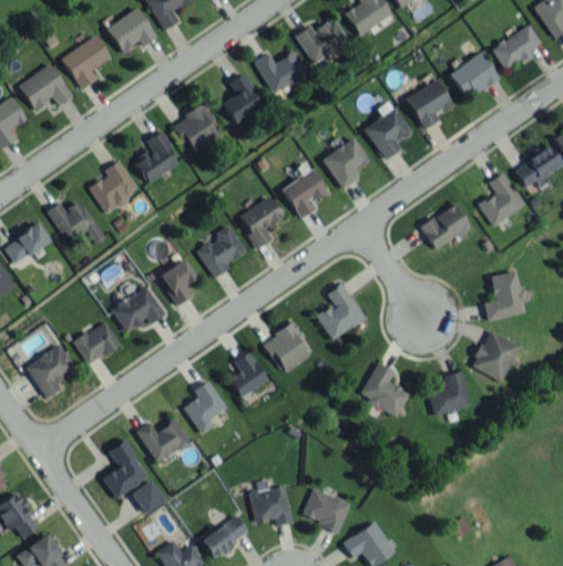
[(146,0),(164,30),(183,19),(177,9),(192,0),(146,0)]
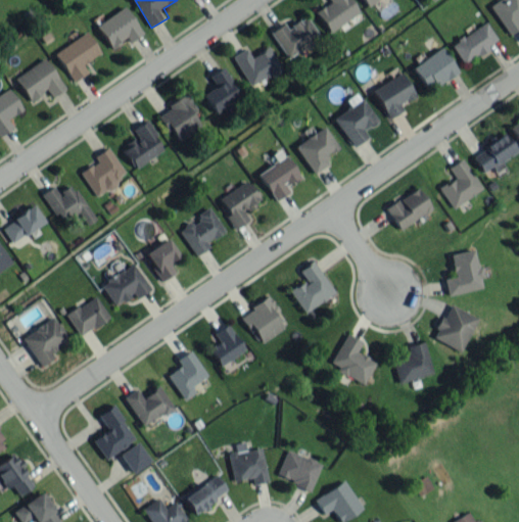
[(318,12),(333,33),(363,13),(354,0),(332,0),(333,1),(318,12)]
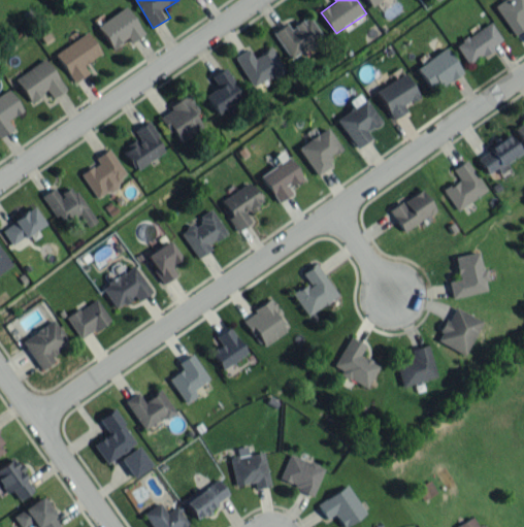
[(523,0),(503,0),(497,4),(516,35),(523,31),(523,0)]
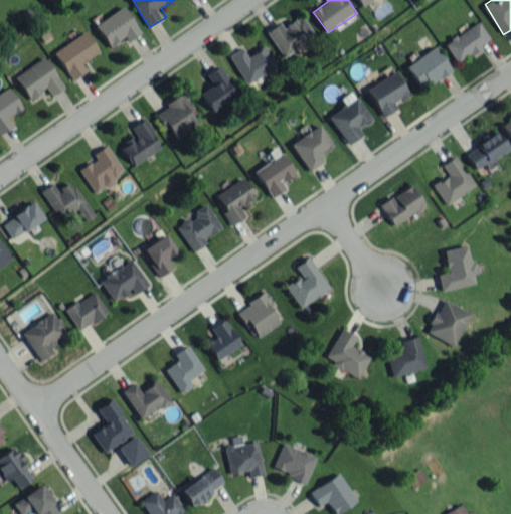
[(129,42),(142,35),(128,8),(98,23),(111,48),(128,39),(129,42)]
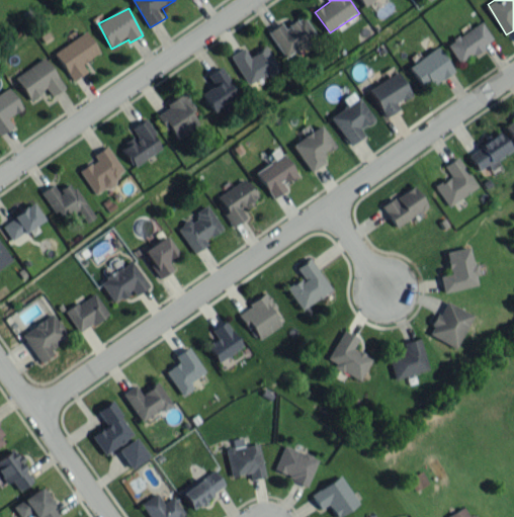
[(320,37),(306,16),(287,28),(284,23),(270,32),(287,58),(320,37)]
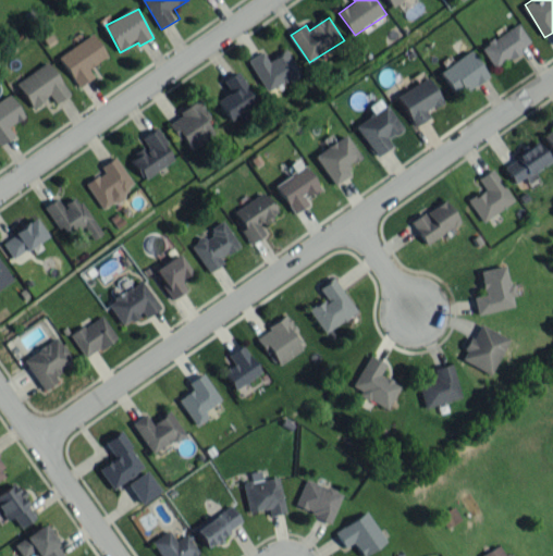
[(535,44),(520,23),(483,48),(498,69),(535,44)]
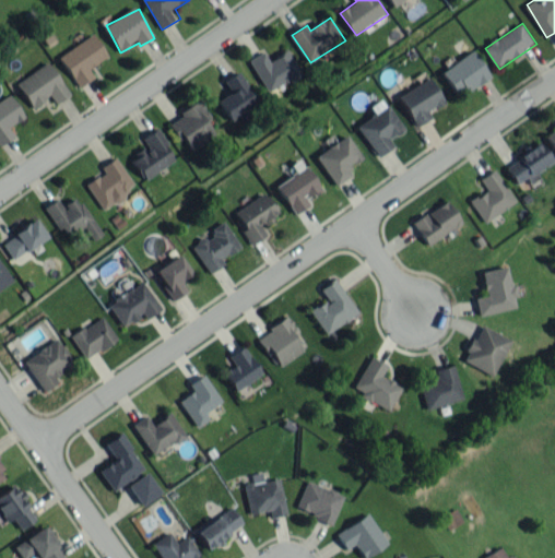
[(61,57),(82,87),(96,78),(91,69),(110,57),(95,34),(61,57)]
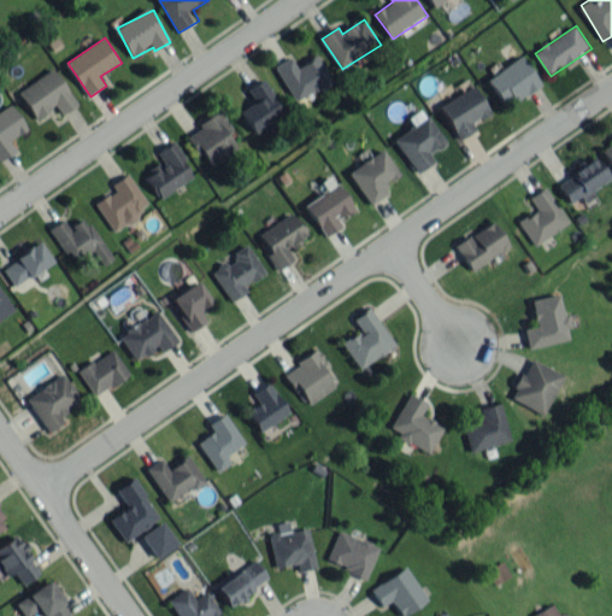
[(299,104),(335,82),(319,56),(299,68),(294,57),(277,66),(299,104)]
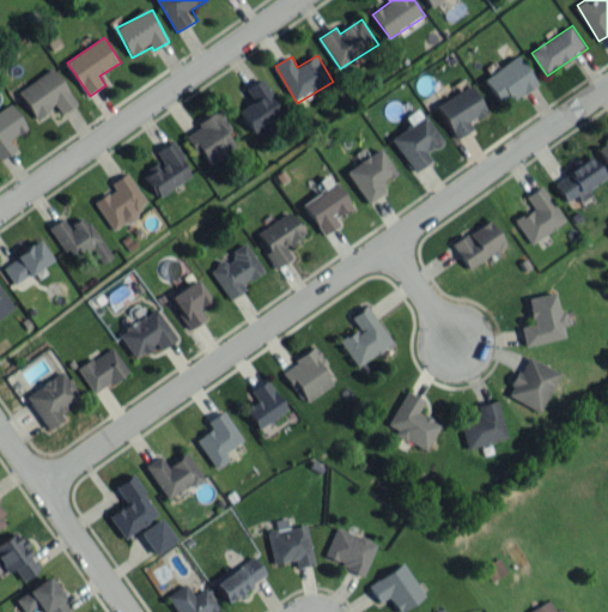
[(516,102),(540,84),(520,55),(486,80),(500,100),(509,94),(516,102)]
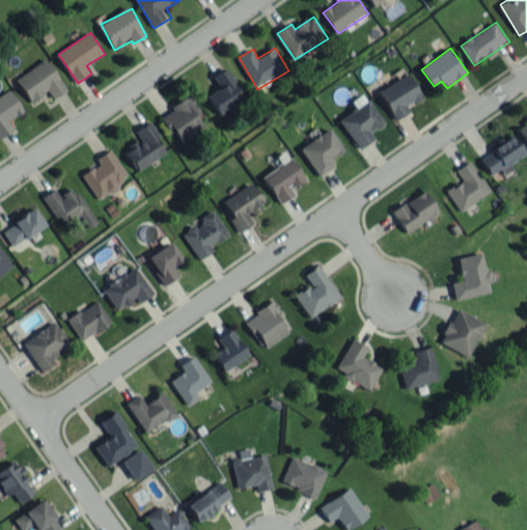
[(34,104),(50,92),(55,100),(68,90),(48,59),(18,80),(34,104)]
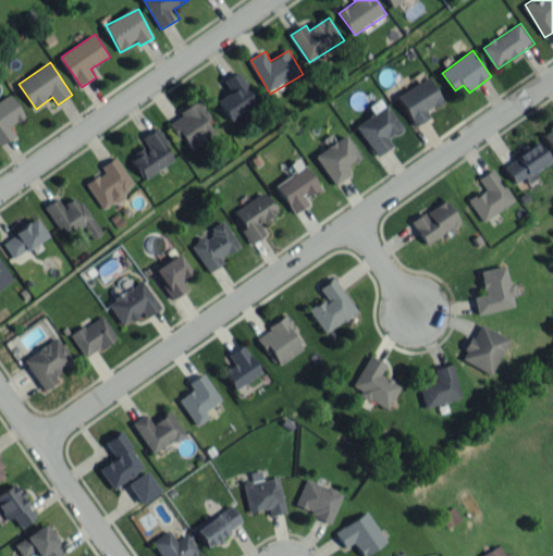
[(258,103),(237,73),(225,81),(232,93),(219,101),(231,121),(258,103)]
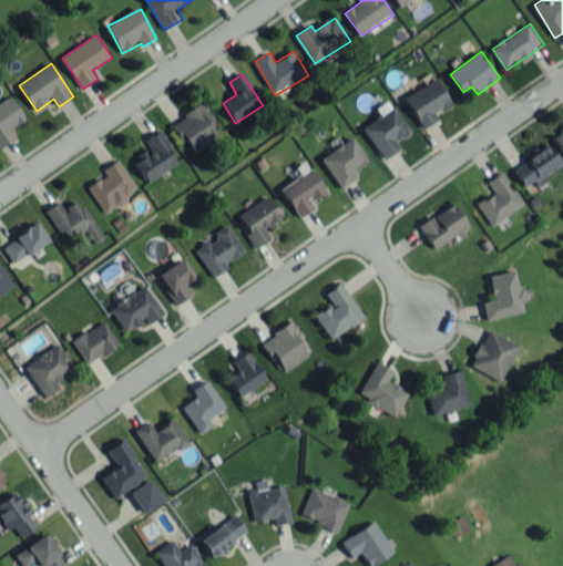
[(407,99),(425,129),(440,120),(437,114),(453,104),(439,79),(407,99)]
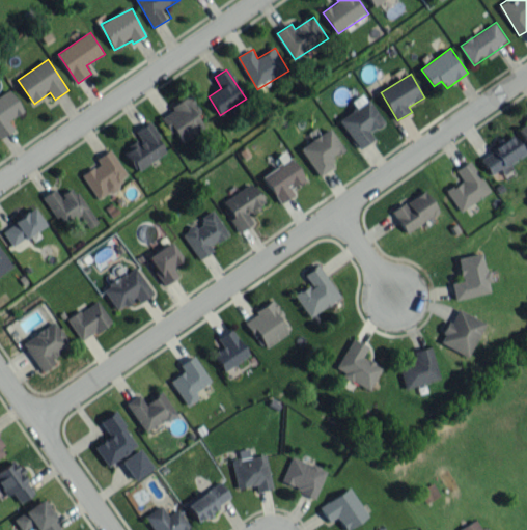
[(26,111),(10,90),(0,98),(0,138),(1,140),(16,130),(10,121),(26,111)]
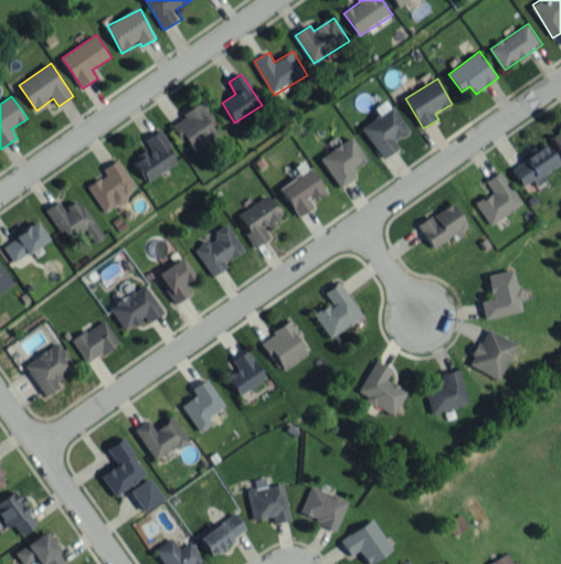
[(220,136),(210,123),(215,118),(203,102),(173,124),(196,155),(220,136)]
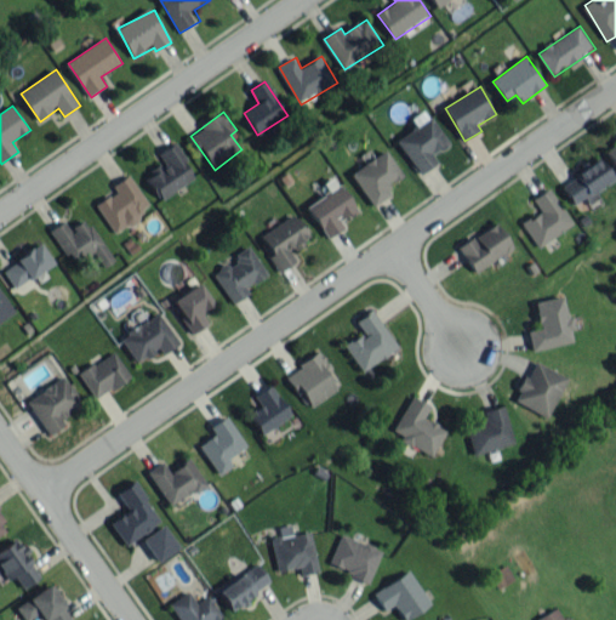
[(420,176),(440,164),(434,153),(450,146),(435,119),(400,138),(420,176)]
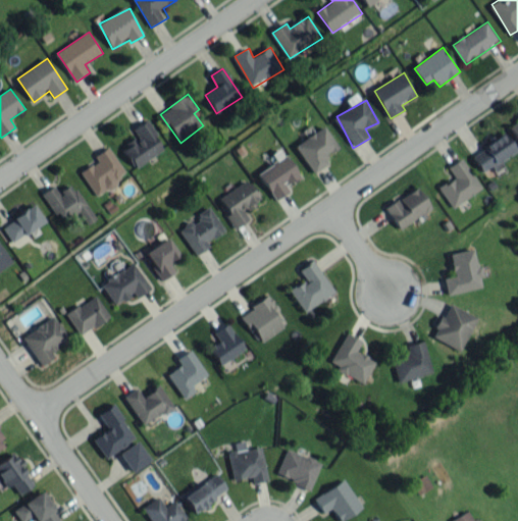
[(135,128),(141,138),(123,149),(137,169),(167,150),(148,120),(135,128)]
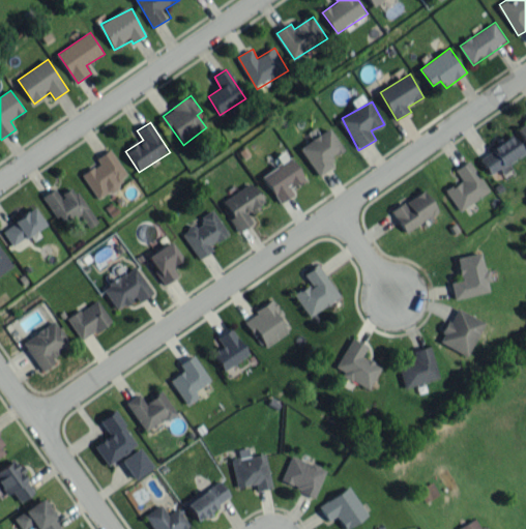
[(319,176),(338,166),(333,158),(345,151),(332,129),(301,147),(319,176)]
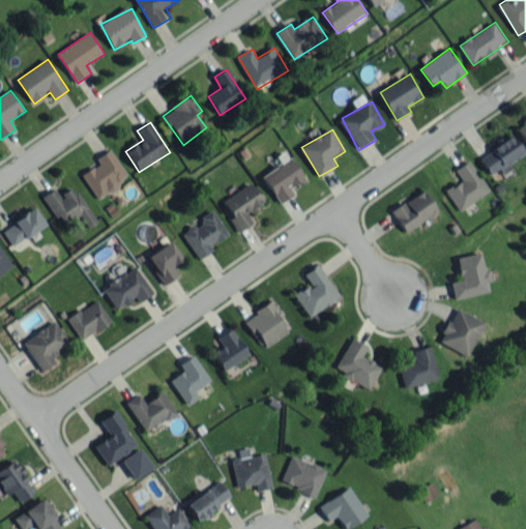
[(503,171),(525,159),(525,154),(517,138),(481,155),(491,175),(502,169),(503,171)]
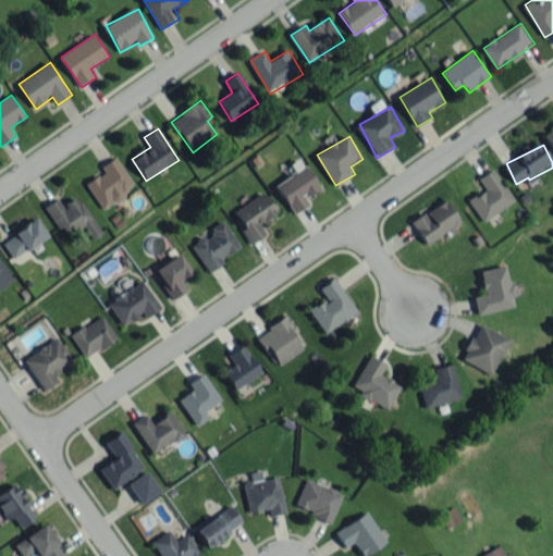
[(88,184),(106,210),(138,187),(118,157),(102,168),(105,172),(88,184)]
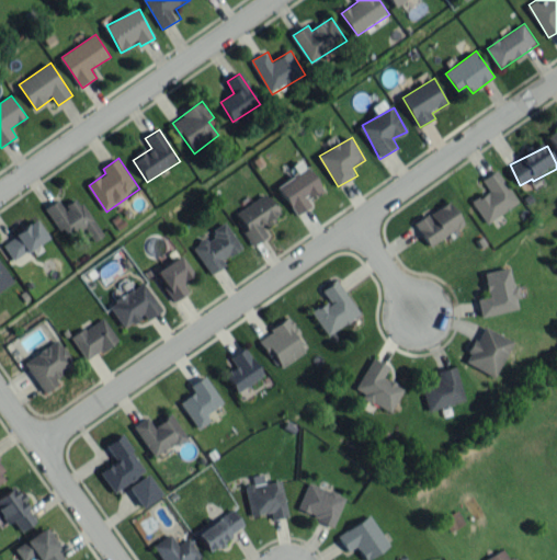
[(310,200),(325,192),(311,168),(280,184),(296,215),(314,206),(310,200)]
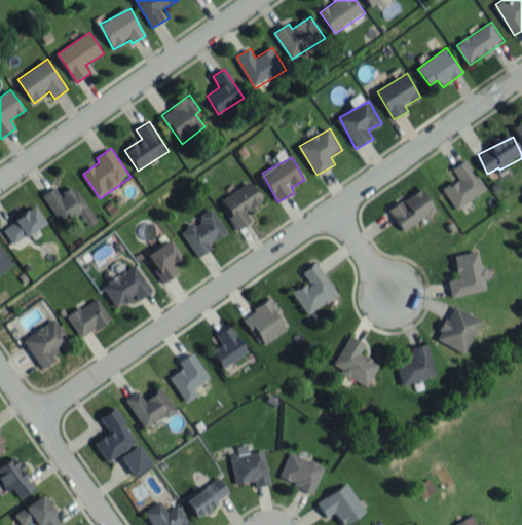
[(453,170),(460,179),(444,190),(459,211),(488,189),(467,159),(453,170)]
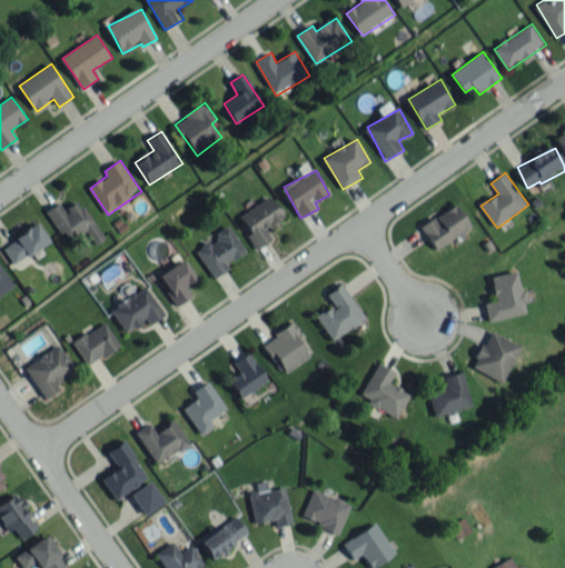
[(239,216),(258,249),(274,240),(268,230),(286,220),(273,197),(239,216)]
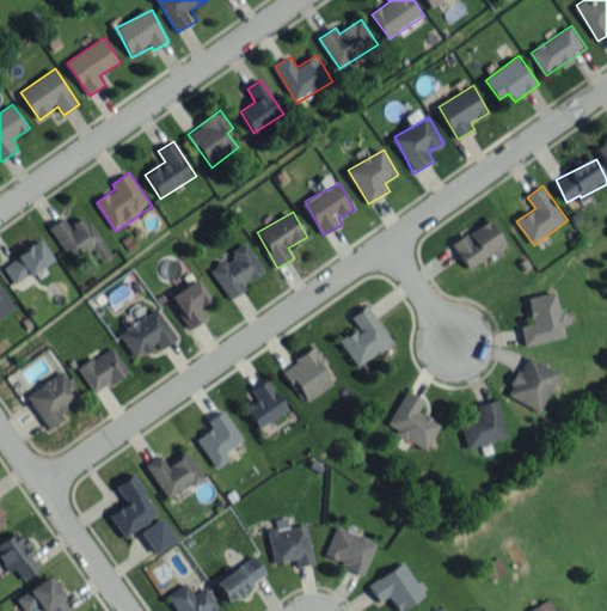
[(87,215),(73,224),(68,217),(53,226),(75,261),(94,249),(105,264),(115,257),(87,215)]
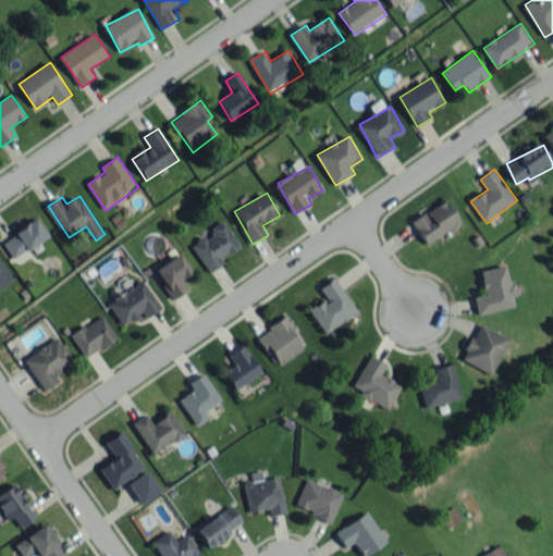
[(463,225),(450,200),(414,220),(427,244),(463,225)]
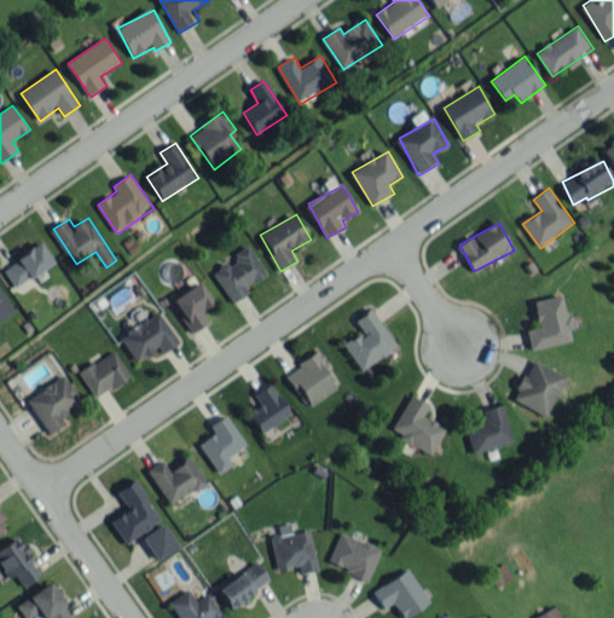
[(5,266),(16,287),(56,265),(45,246),(5,266)]
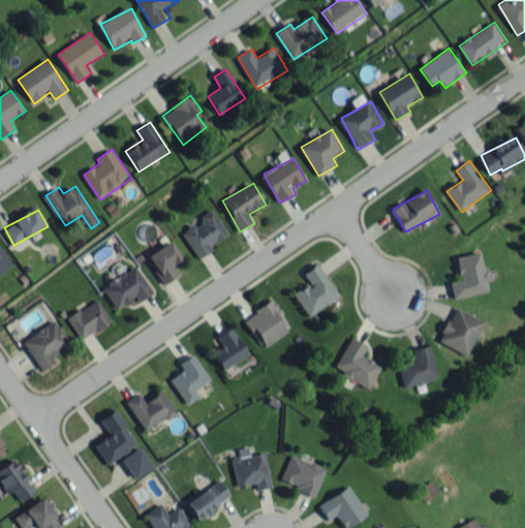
[(201,259),(215,250),(212,246),(229,235),(215,212),(183,233),(201,259)]
